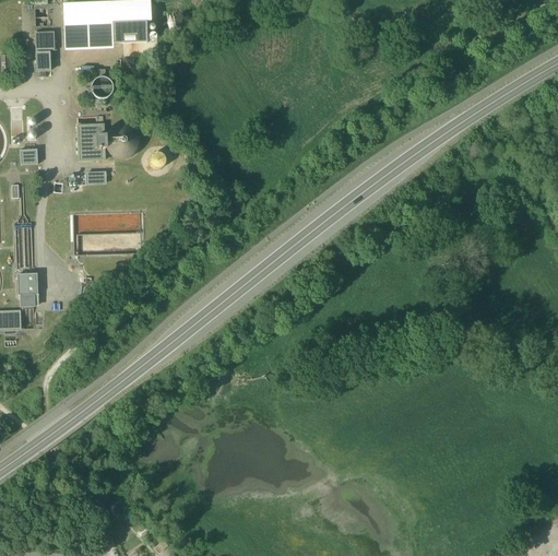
[(150,0),(64,3),(67,48),(114,46),(114,42),(113,21),(147,20),(150,19),(150,0)]
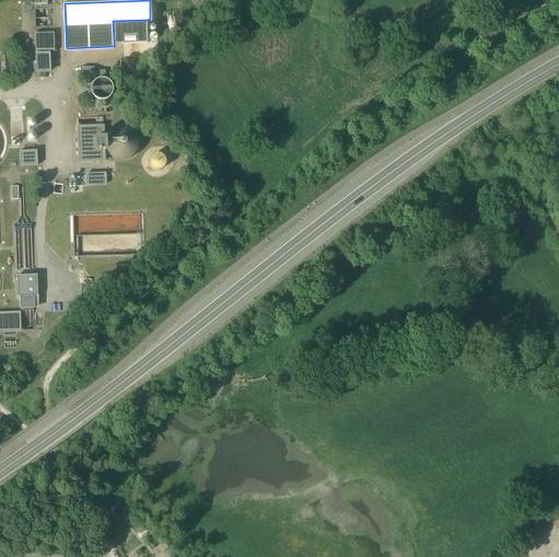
[(113,21),(114,42),(148,41),(148,20),(113,21)]
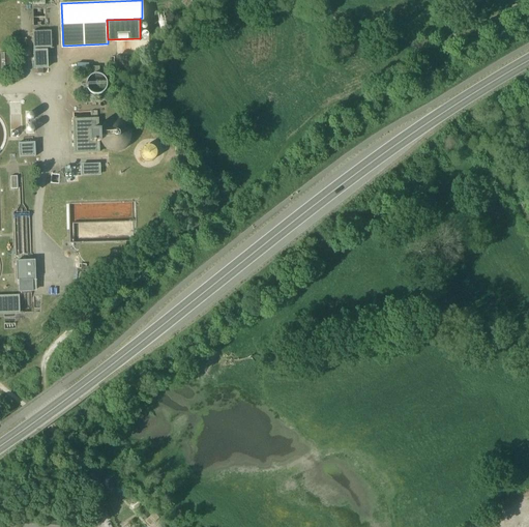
[(34,29),(35,47),(52,46),(52,29),(34,29)]
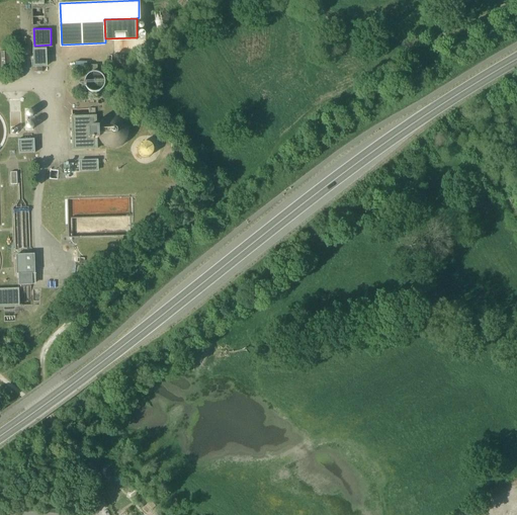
[(438,34),(441,40),(447,37),(444,31),(442,32),(438,34)]
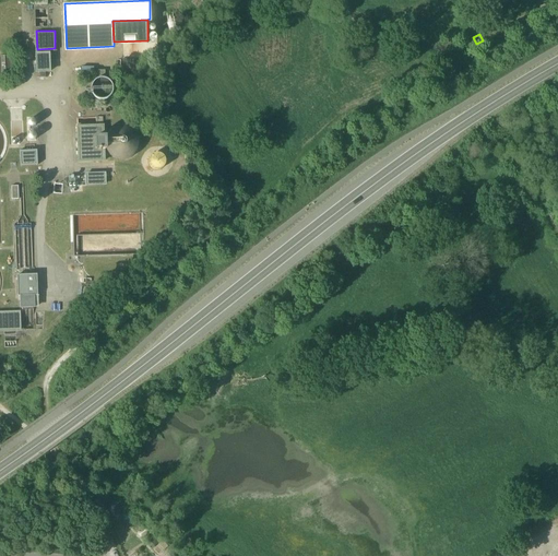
[(37,51),(37,69),(50,69),(50,50),(37,51)]
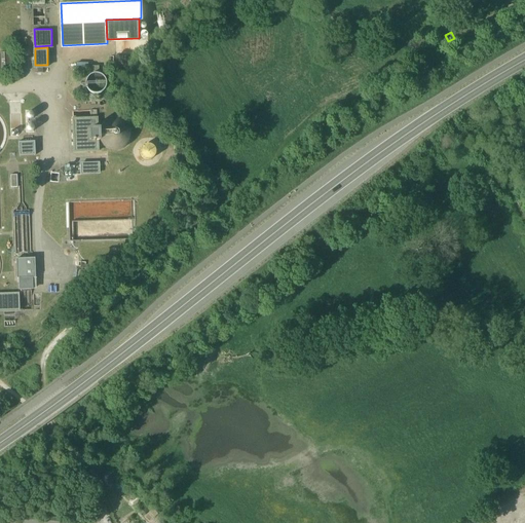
[(0,65),(1,66),(6,66),(10,64),(12,59),(10,53),(6,50),(1,50),(0,50),(0,65)]
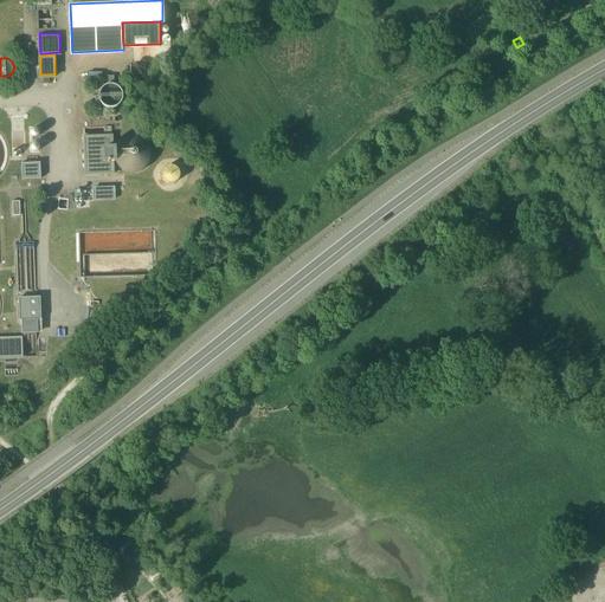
[(115,83),(115,82),(115,73),(107,73),(107,83),(104,84),(101,88),(100,92),(100,97),(102,101),(104,104),(108,105),(113,107),(116,105),(120,103),(122,99),(123,96),(123,91),(122,86),(118,84),(115,83)]
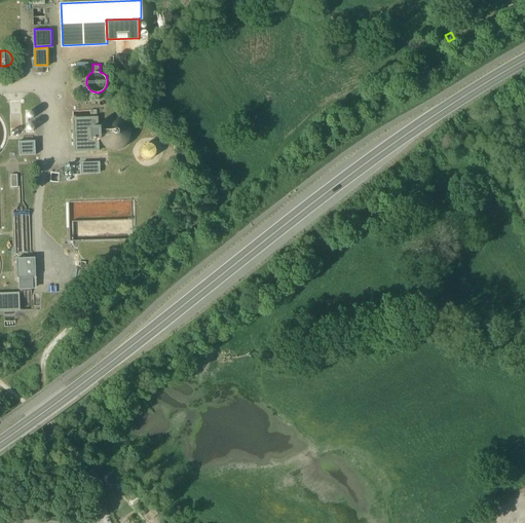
[(101,124),(100,125),(99,126),(98,115),(74,116),(75,149),(99,149),(99,137),(101,138),(104,143),(108,146),(113,148),(119,148),(124,146),(128,142),(132,137),(133,131),(132,124),(128,120),(124,116),(119,114),(113,114),(108,116),(104,119),(101,124)]
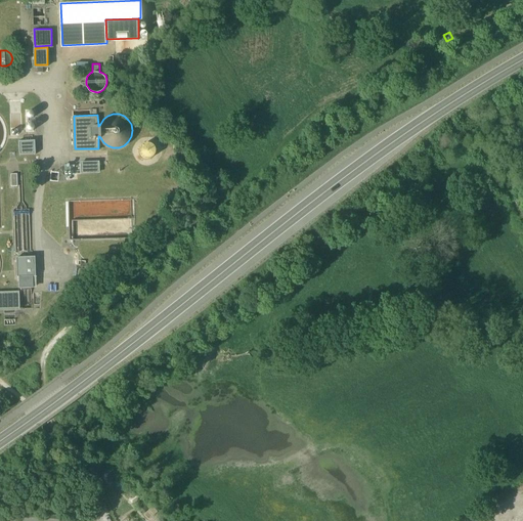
[(19,153),(36,152),(36,138),(19,138),(19,153)]
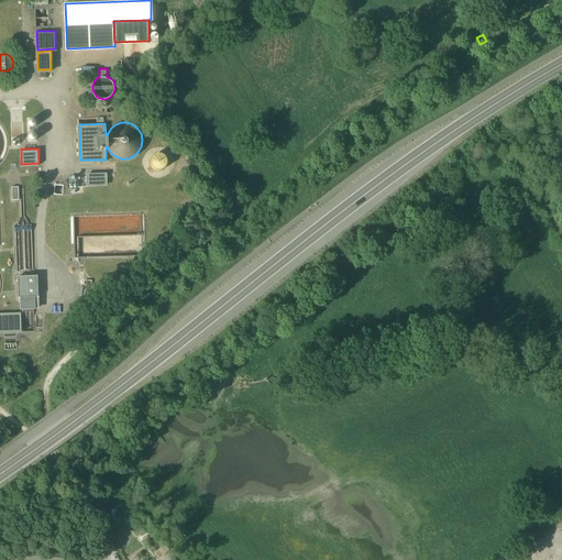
[(163,167),(167,163),(166,156),(162,152),(155,153),(151,157),(152,164),(156,168),(163,167)]
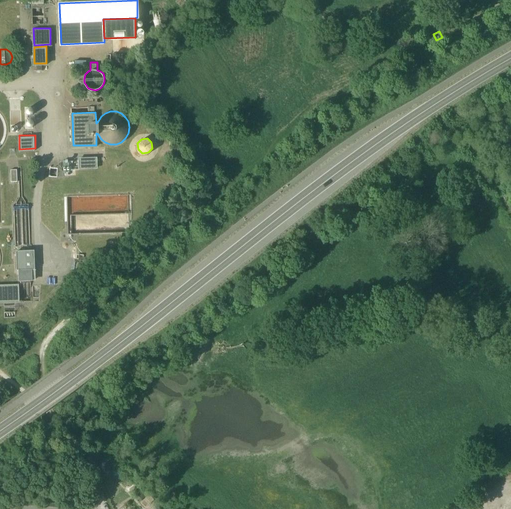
[(80,156),(80,166),(97,166),(97,156),(80,156)]
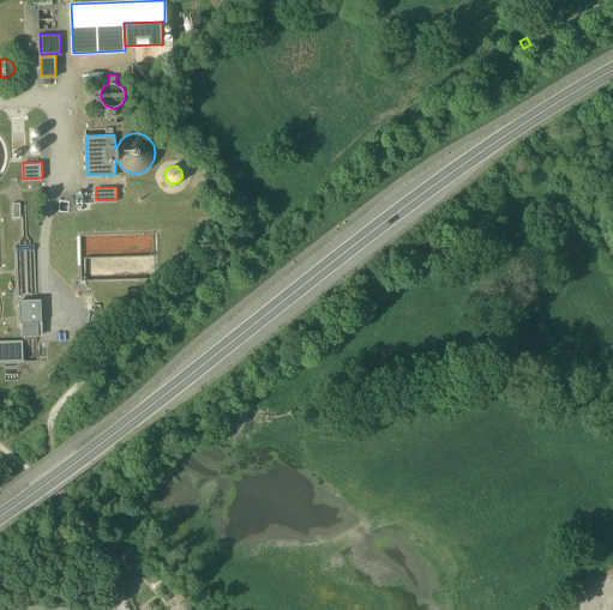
[(110,269),(109,253),(84,254),(84,270),(110,269)]
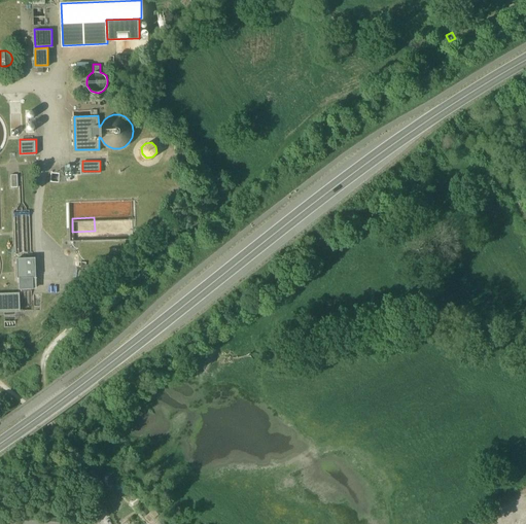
[(34,287),(33,276),(36,276),(36,256),(18,256),(18,276),(20,276),(20,288),(34,287)]
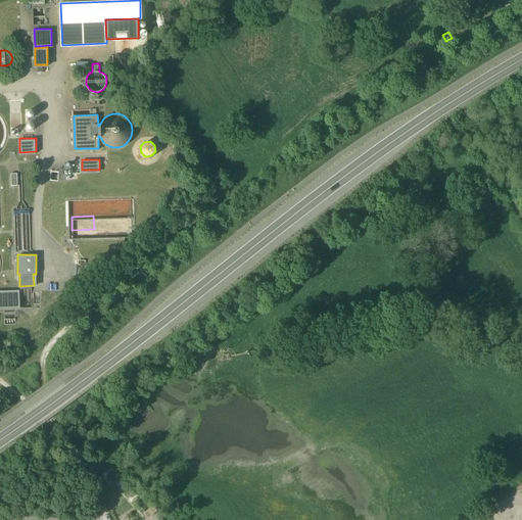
[(0,289),(0,306),(19,306),(19,289),(0,289)]
